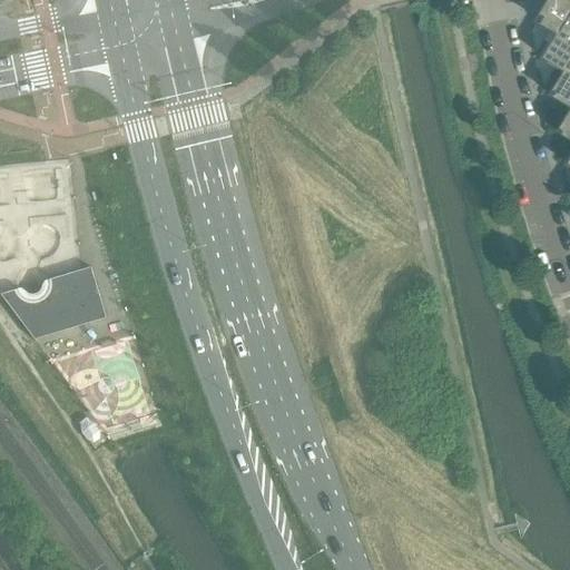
[(569,0),(550,0),(538,21),(559,33),(560,35),(569,17),(569,0)]
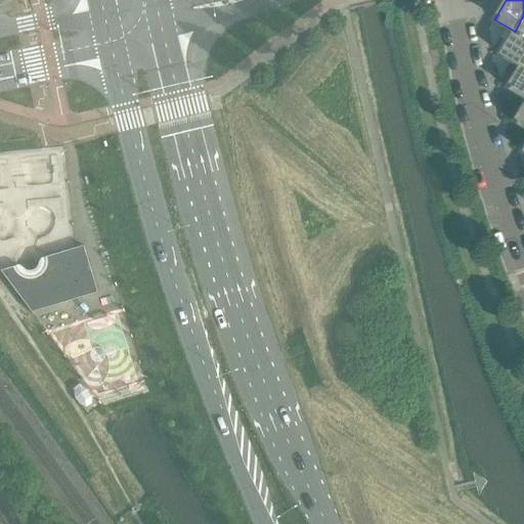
[(523,15),(515,32),(514,31),(500,53),(514,60),(522,66),(523,61),(523,15)]
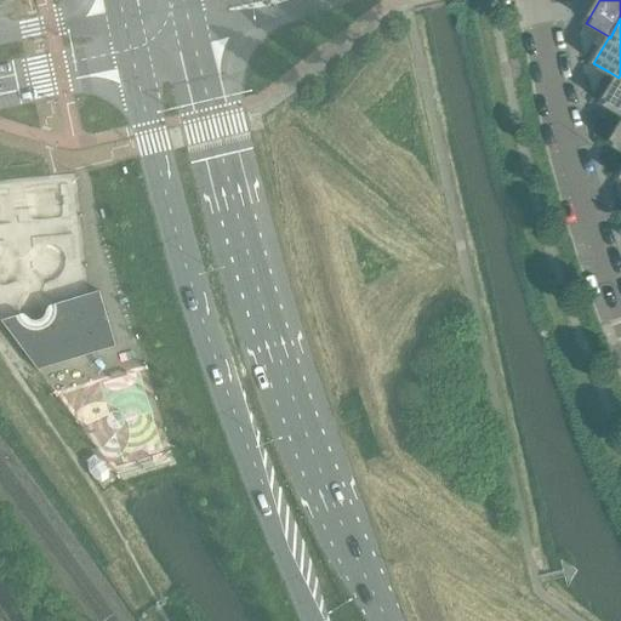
[(620,73),(619,78),(609,72),(607,77),(615,81),(602,103),(617,112),(620,114),(620,73)]
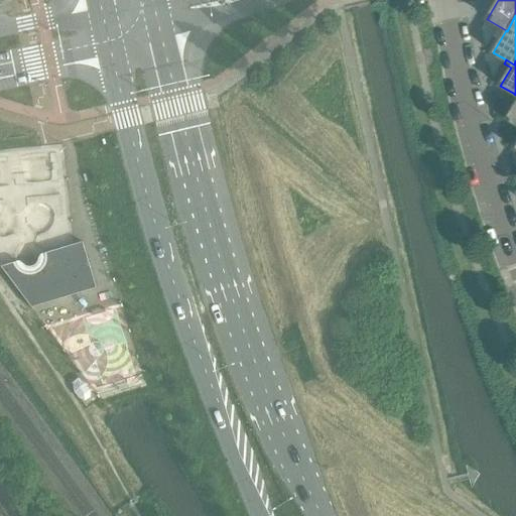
[(515,95),(513,93),(510,97),(515,100),(515,103),(507,119),(515,124),(515,95)]
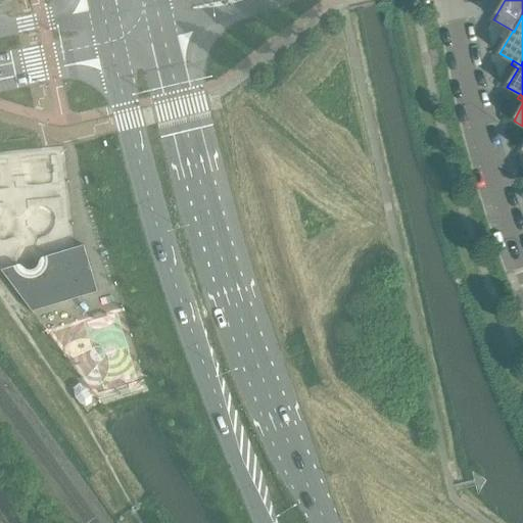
[(97,292),(83,245),(43,257),(42,257),(41,257),(40,258),(40,259),(39,259),(38,263),(38,265),(37,267),(36,268),(34,269),(33,270),(31,270),(29,270),(27,270),(26,269),(24,268),(21,267),(20,266),(19,266),(18,265),(17,265),(16,266),(0,270),(32,312),(97,292)]
